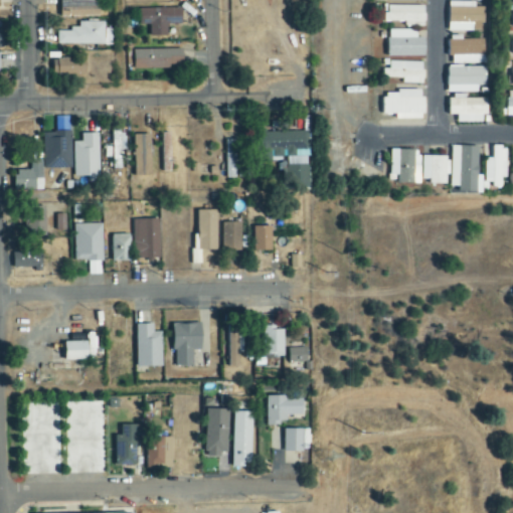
[(61,16),(101,16),(101,0),(61,0),(61,16)]
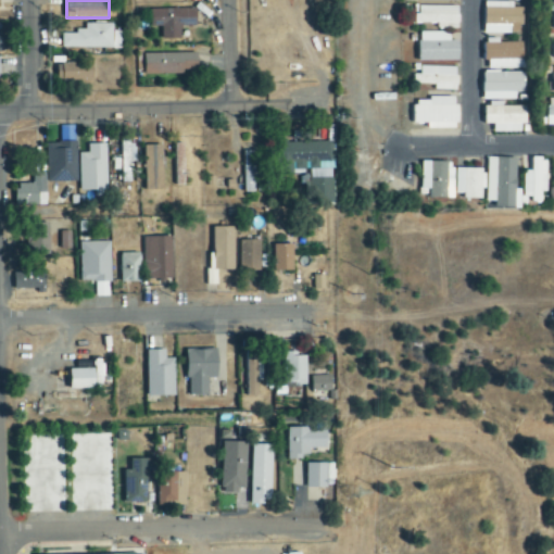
[(486,32),(524,33),(524,7),(515,7),(515,1),(486,0),(486,32)]
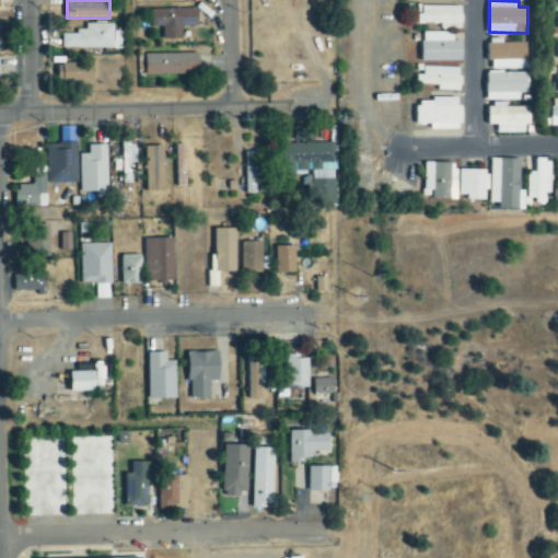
[(464,6),(422,4),(422,13),(418,13),(417,23),(464,24),(464,6)]
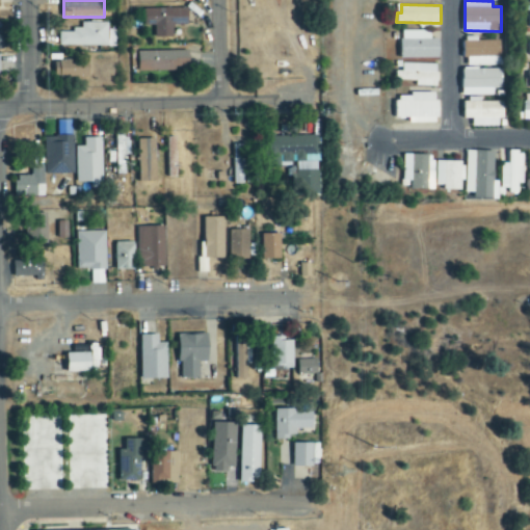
[(156,37),(175,37),(175,25),(189,25),(189,6),(146,7),(146,25),(156,24),(156,37)]
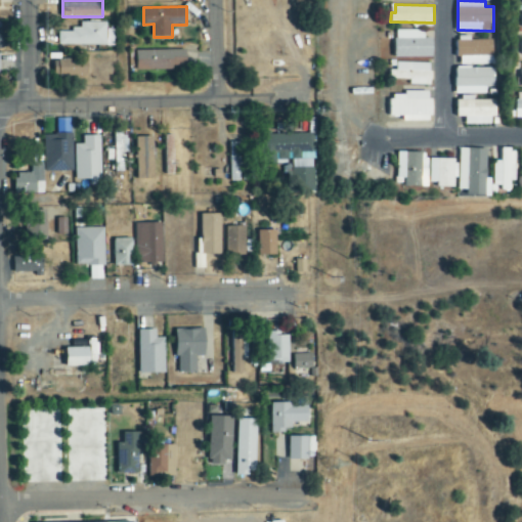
[(59,44),(107,45),(107,22),(81,22),(81,30),(59,29),(59,44)]
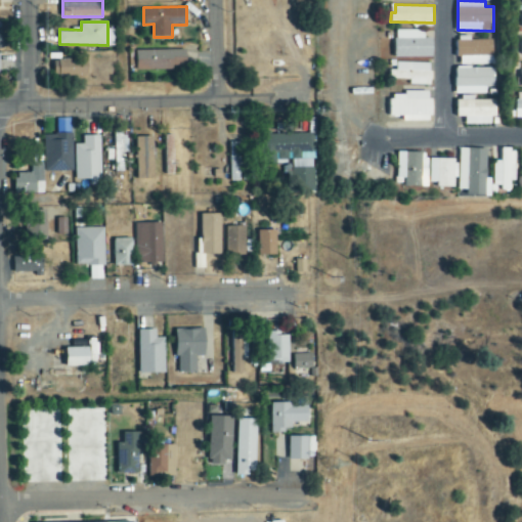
[(425,30),(396,29),(395,56),(435,56),(435,38),(425,37),(425,30)]
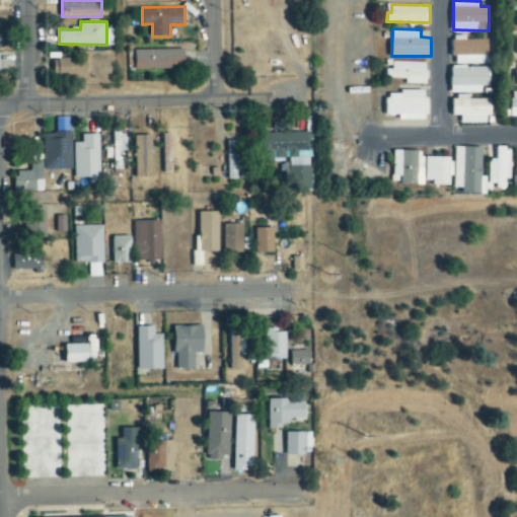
[(454,37),(454,62),(490,63),(490,37),(454,37)]
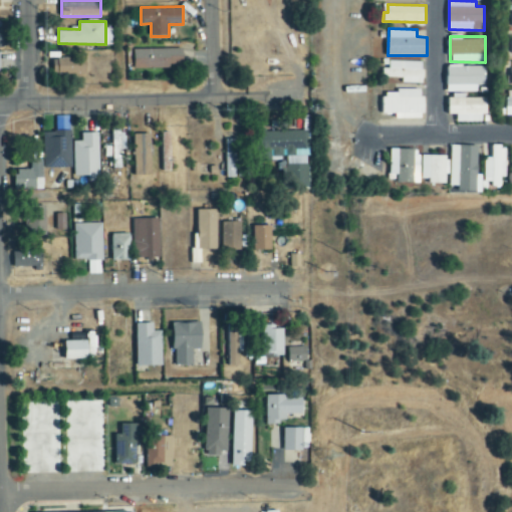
[(185,47),(134,48),(135,69),(185,67),(185,47)]
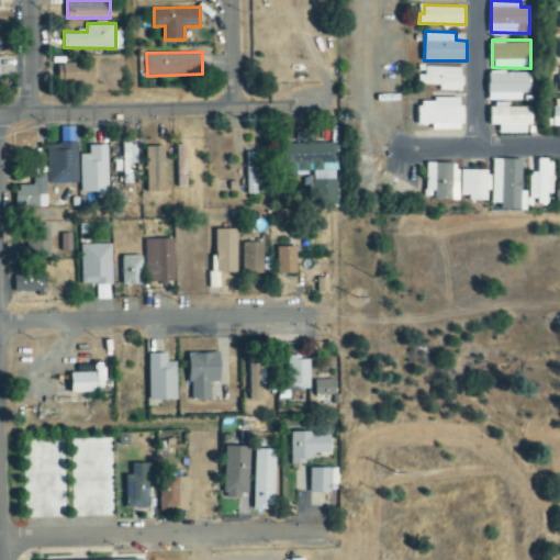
[(82,62),(58,63),(59,77),(94,76),(93,55),(81,55),(82,62)]
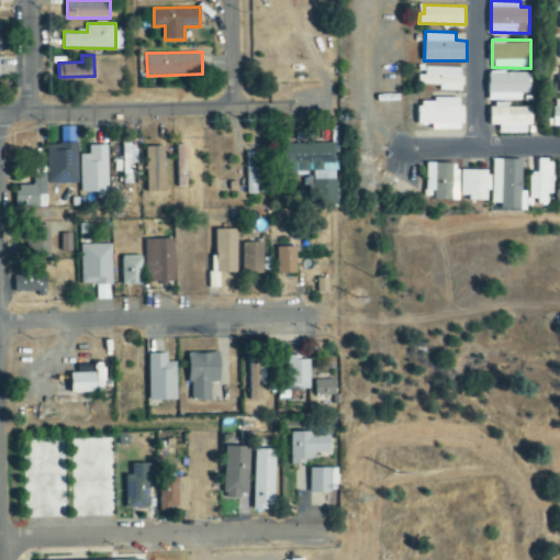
[(440,90),(462,90),(463,66),(425,66),(424,85),(440,85),(440,90)]
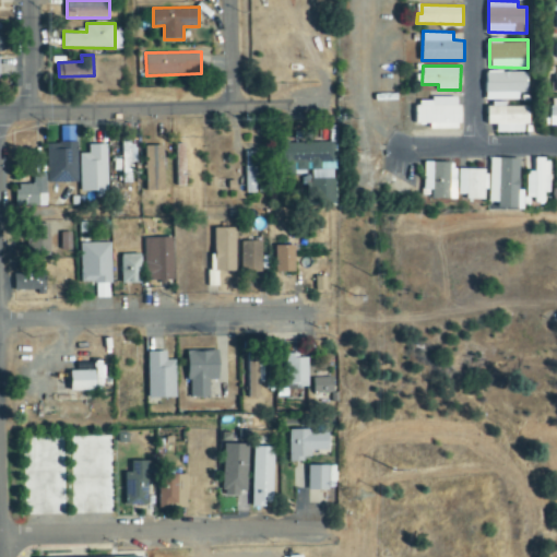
[(530,92),(529,71),(486,72),(487,99),(521,98),(521,92),(530,92)]
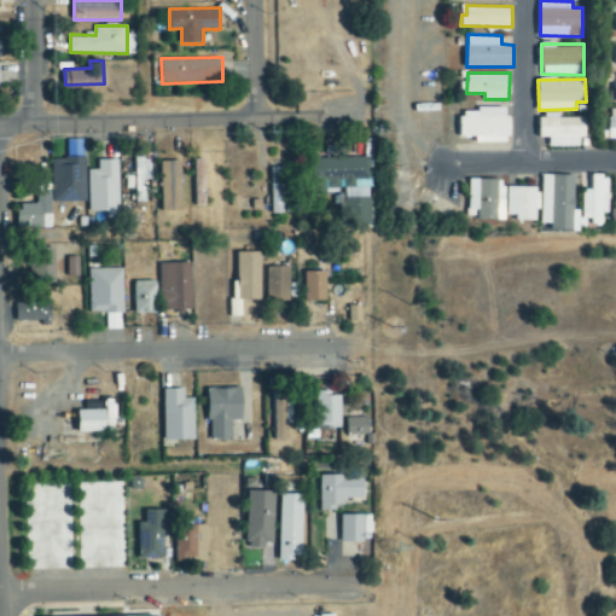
[(509,109),(458,109),(459,137),(476,137),(476,143),(510,143),(509,109)]
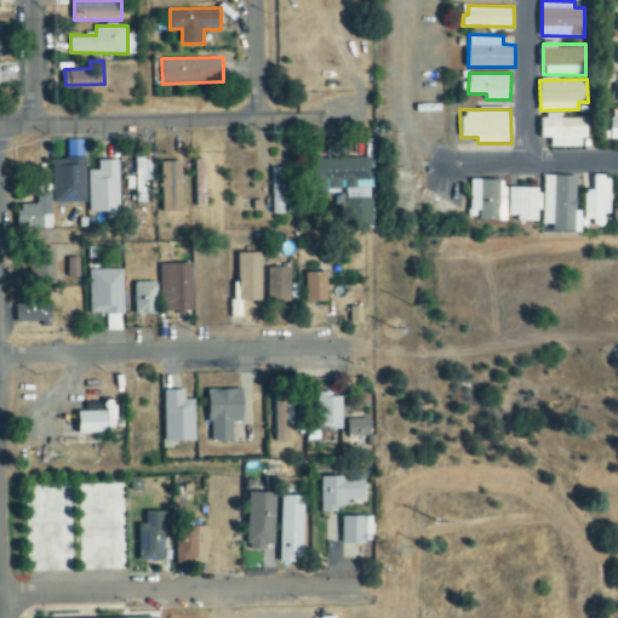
[(553,146),(587,147),(588,118),(561,116),(561,115),(541,114),(541,137),(553,138),(553,146)]
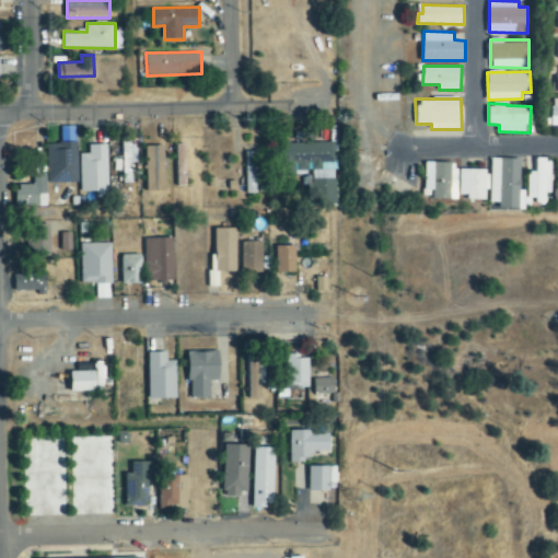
[(47,142),(48,183),(79,181),(78,141),(47,142)]
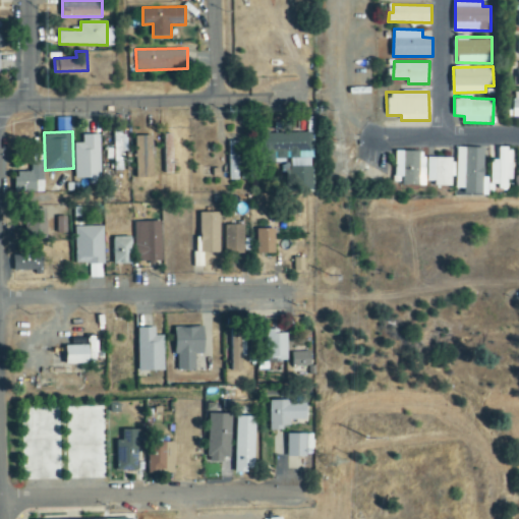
[(107,159),(113,160),(113,169),(126,169),(127,131),(114,131),(114,147),(108,147),(107,159)]
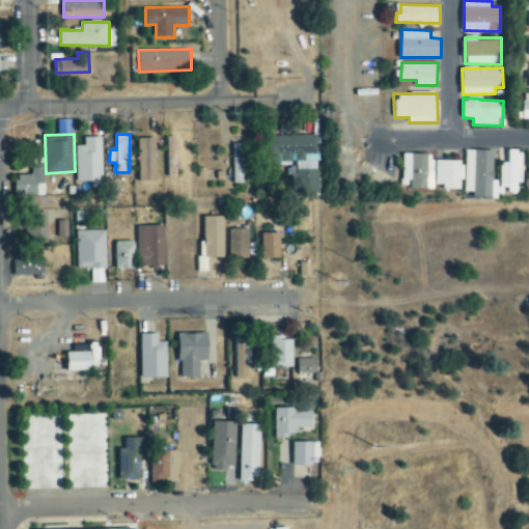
[(78,181),(104,181),(103,136),(85,136),(85,145),(77,145),(78,181)]
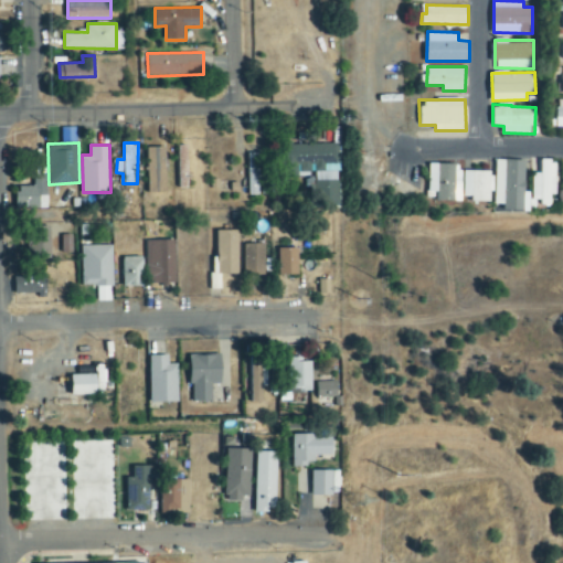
[(190,187),(189,145),(178,145),(179,187),(190,187)]
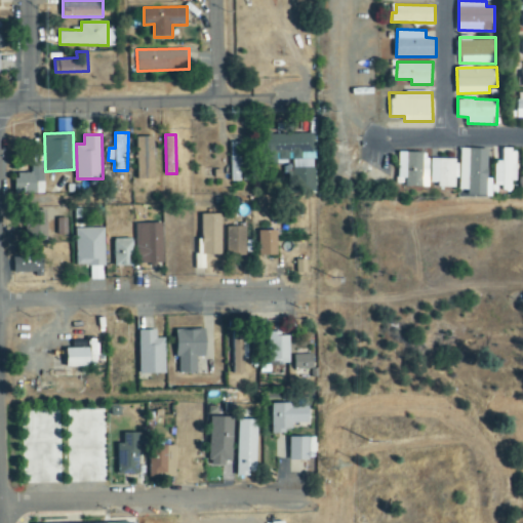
[(154,135),(137,135),(138,177),(155,177),(154,135)]
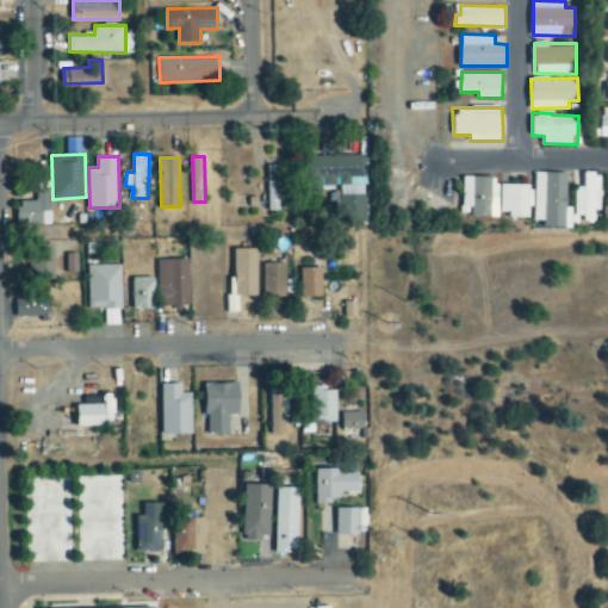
[(270,209),(281,210),(283,165),(270,163),(270,209)]
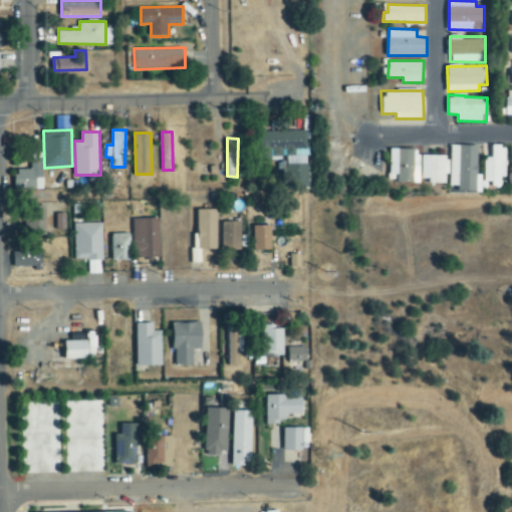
[(479,144),(452,144),(451,184),(459,184),(459,190),(482,191),(483,174),(478,174),(479,144)]
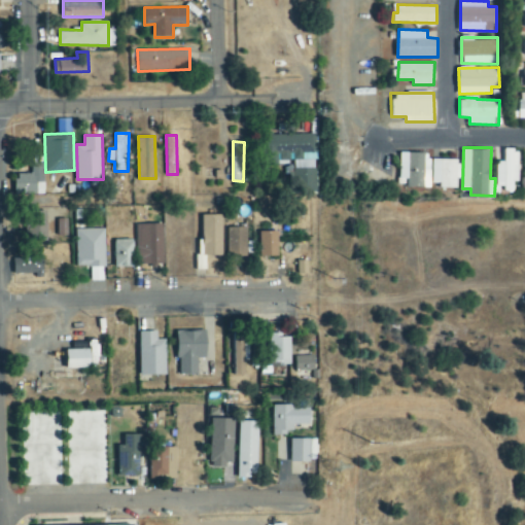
[(497,184),(505,185),(504,190),(514,190),(515,180),(520,180),(521,148),(505,148),(505,160),(498,160),(497,184)]
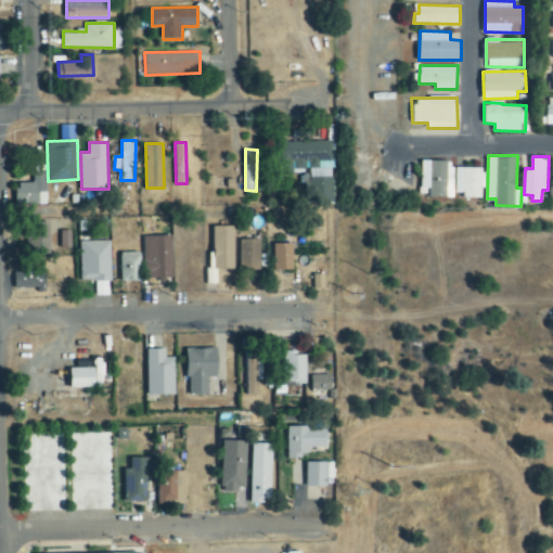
[(454,159),(422,159),(422,195),(454,195),(454,159)]
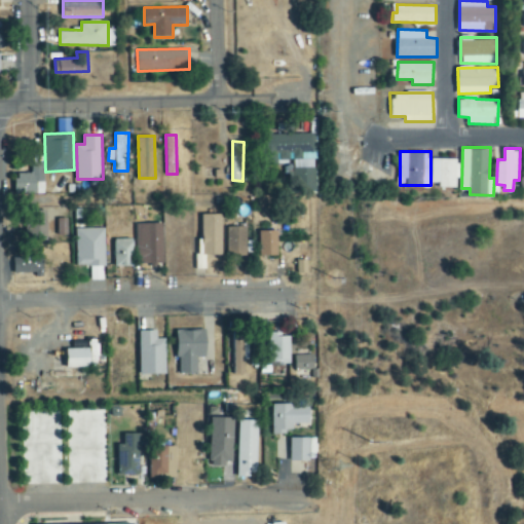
[(457,186),(458,157),(434,157),(433,185),(457,186)]
